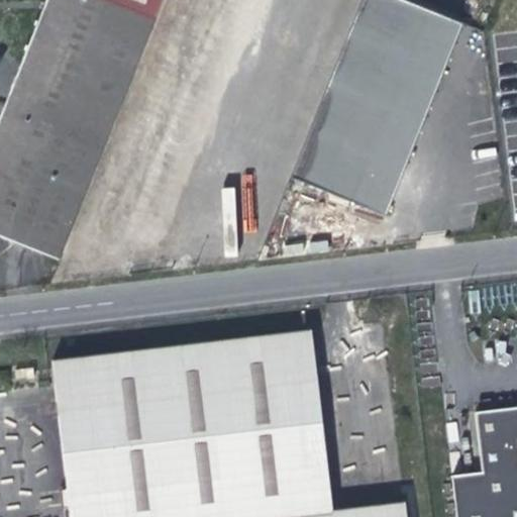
[(163,0),(48,0),(44,10),(16,82),(6,106),(0,120),(0,237),(58,262),(163,0)]
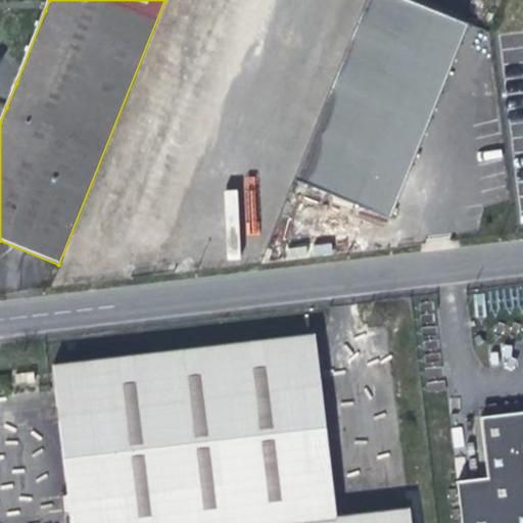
[(394,217),(464,19),(409,0),(362,0),(297,183),(394,217)]
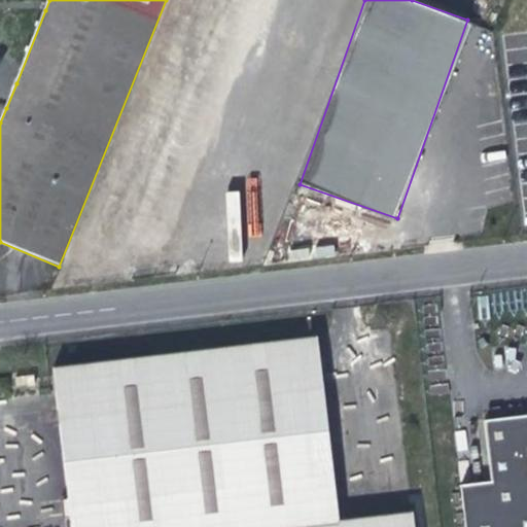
[(63,366),(82,526),(414,526),(412,512),(340,521),(317,336),(63,366)]
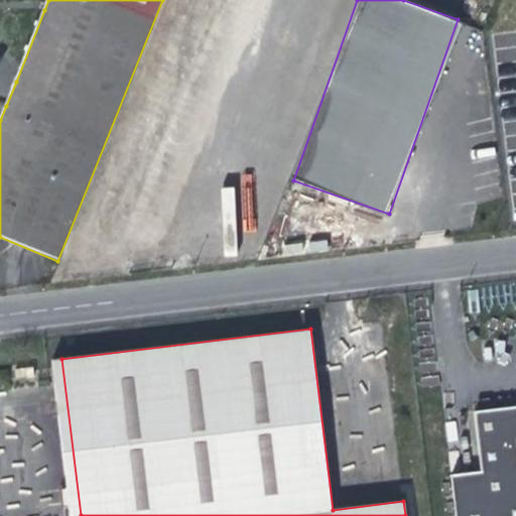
[(15,368),(16,380),(33,378),(31,367),(15,368)]
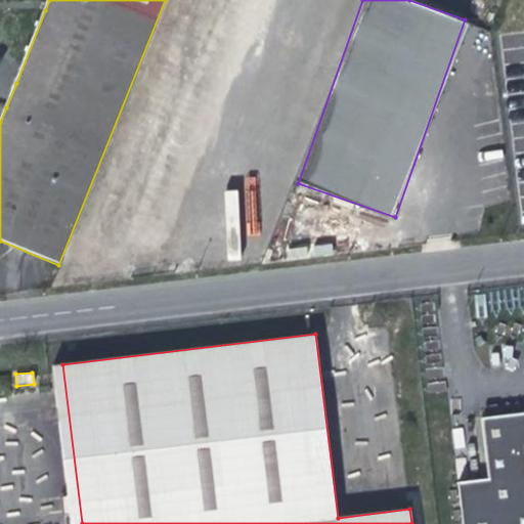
[(462,523),(523,523),(523,410),(481,417),(488,477),(491,508),(461,512),(462,523)]
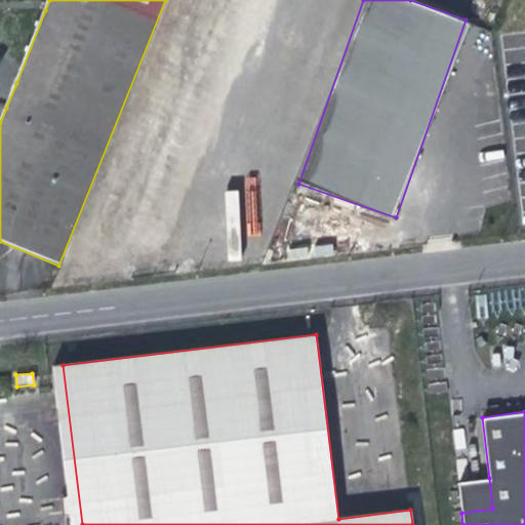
[(457,482),(461,513),(492,509),(489,478),(457,482)]
